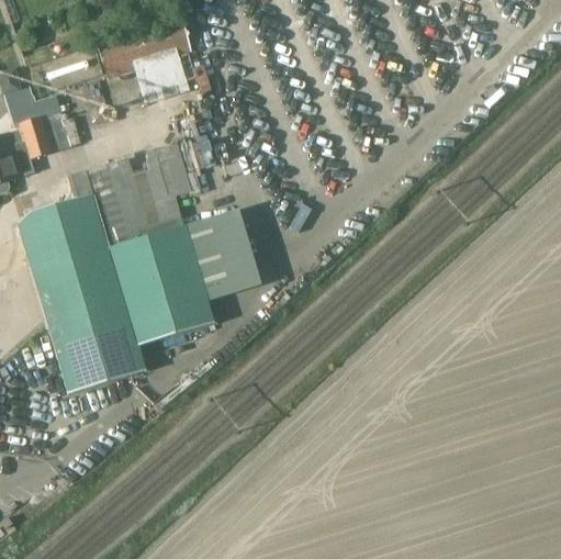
[(180,15),(97,42),(108,78),(135,69),(133,59),(176,46),(179,55),(192,52),(180,15)]
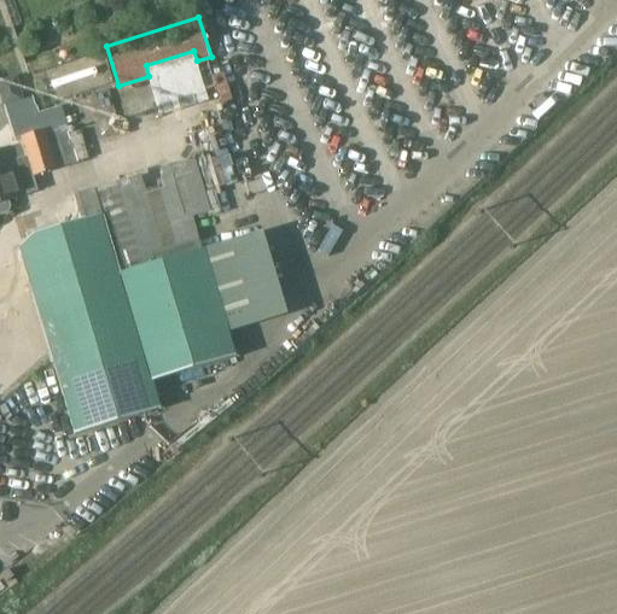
[(199,98),(222,94),(219,68),(196,71),(199,98)]
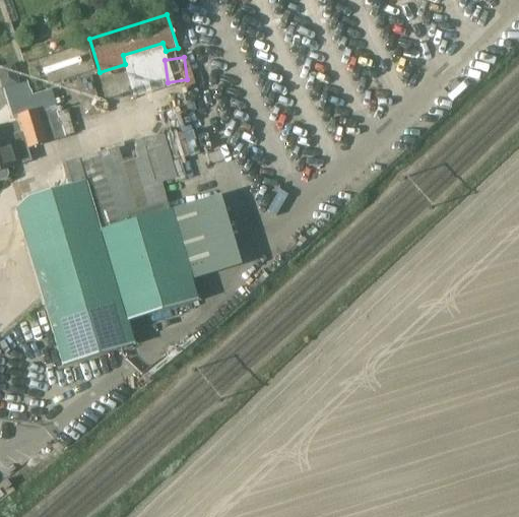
[(14,62),(0,65),(0,78),(17,74),(14,62)]
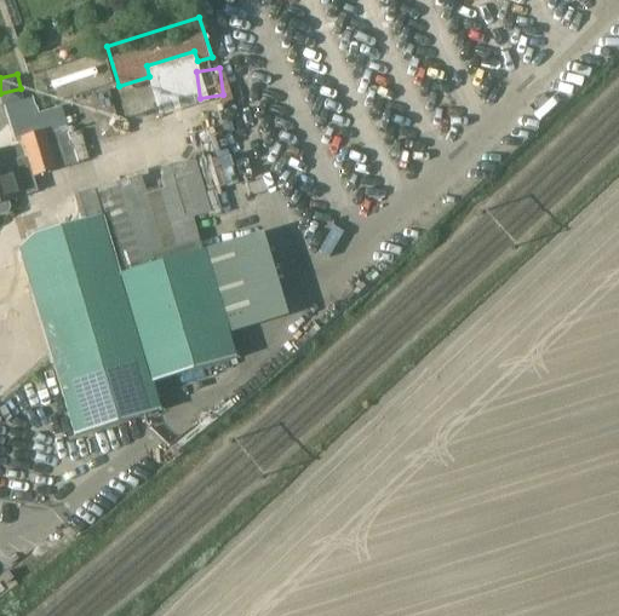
[(115,98),(124,128),(137,125),(129,95),(115,98)]
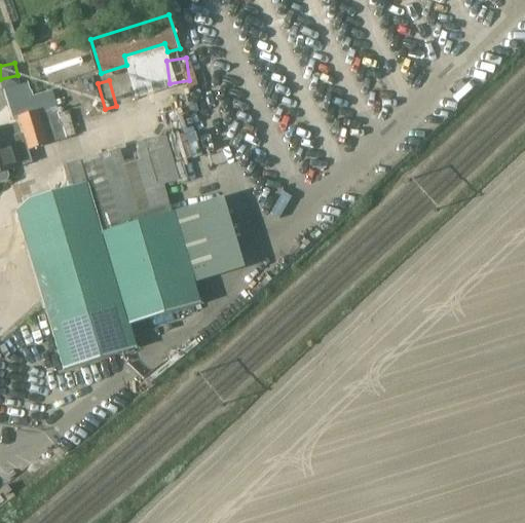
[(175,112),(195,109),(193,89),(172,91),(175,112)]
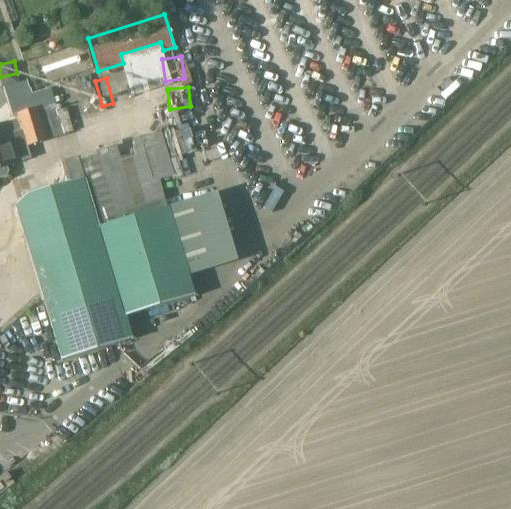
[(55,101),(39,106),(49,137),(66,133),(55,101)]
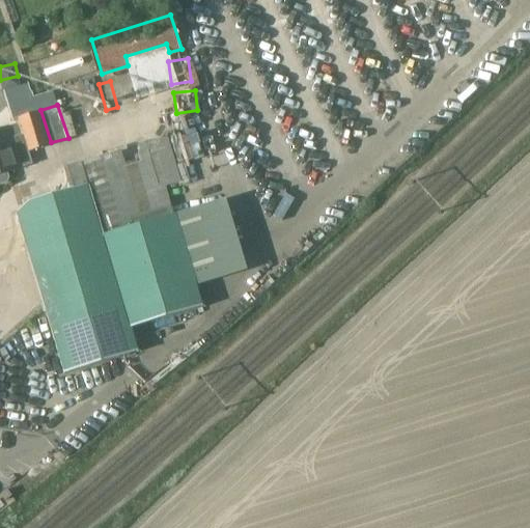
[(51,142),(40,110),(16,117),(26,151),(51,144),(51,142)]
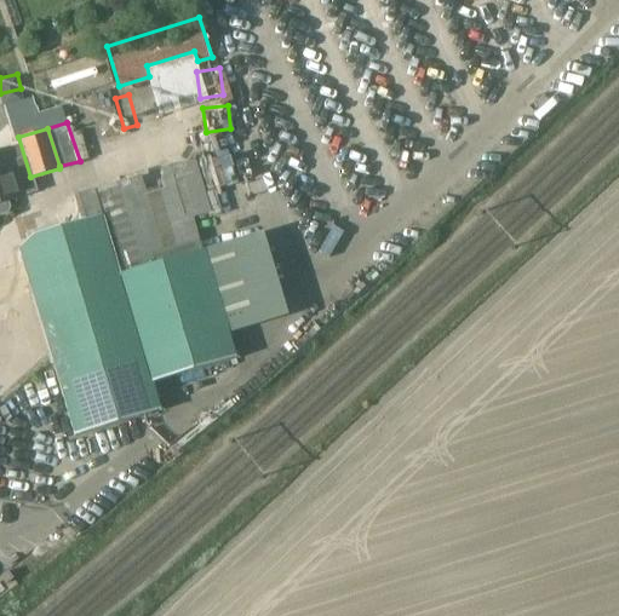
[(199,134),(170,143),(172,153),(202,144),(199,134)]
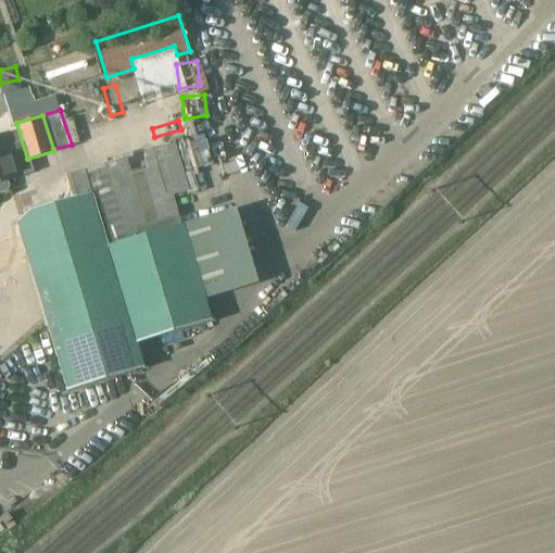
[(15,141),(12,142),(9,132),(0,134),(0,191),(7,189),(9,185),(7,179),(25,174),(15,141)]
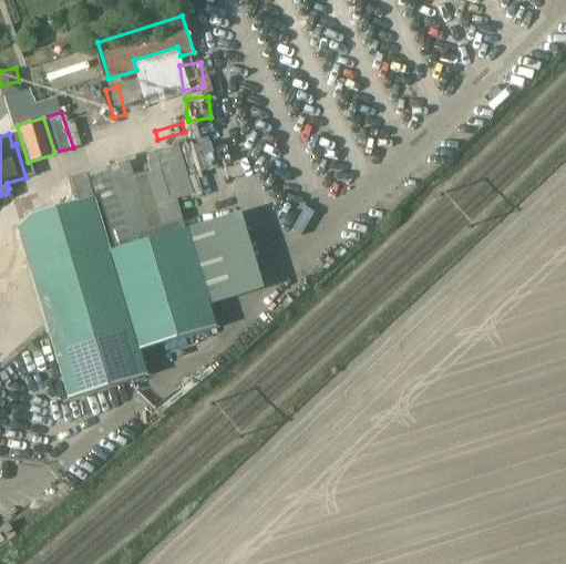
[(144,155),(117,163),(141,242),(186,227),(177,195),(191,192),(179,152),(156,160),(155,155),(145,159),(144,155)]
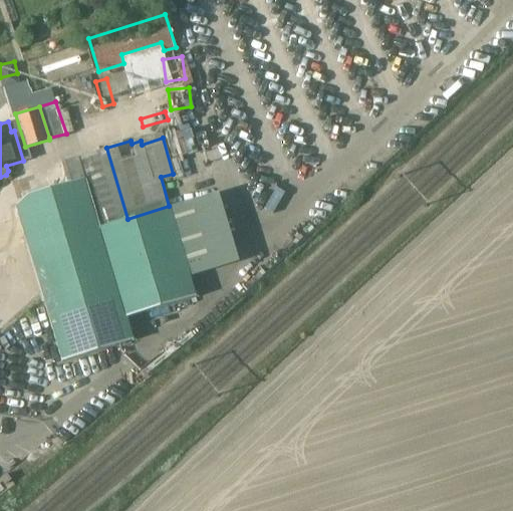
[(31,200),(15,205),(61,360),(133,338),(125,315),(195,294),(169,206),(127,219),(106,148),(64,160),(70,181),(29,193),(31,200)]
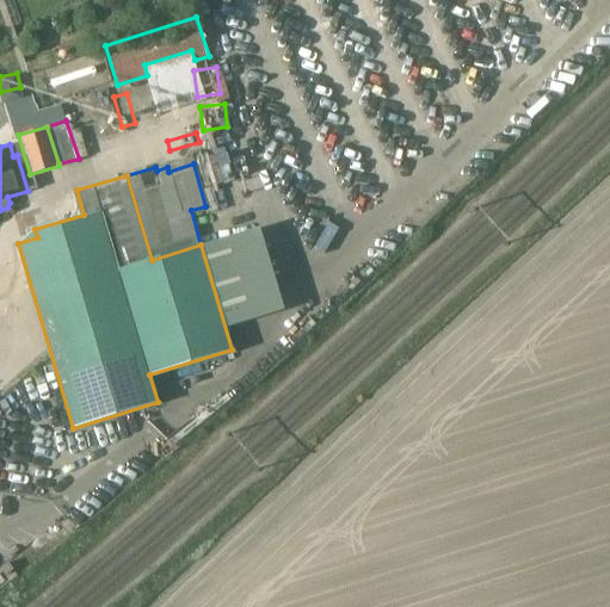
[(214,202),(251,198),(248,178),(228,179),(229,185),(213,187),(214,202)]
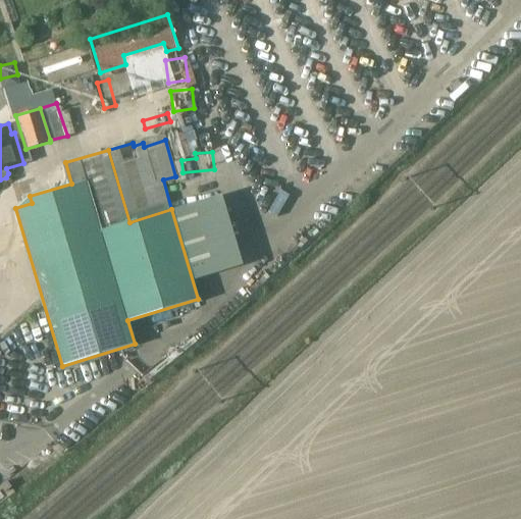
[(35,468),(49,457),(41,448),(28,460),(35,468)]
